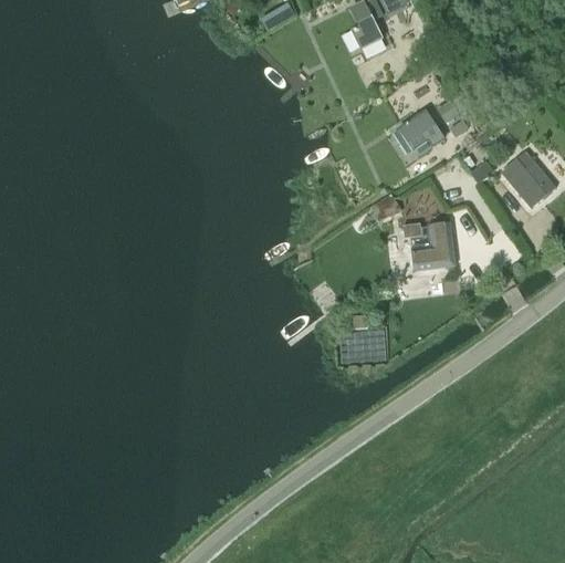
[(291,0),(263,16),(271,29),(299,13),(291,0)]
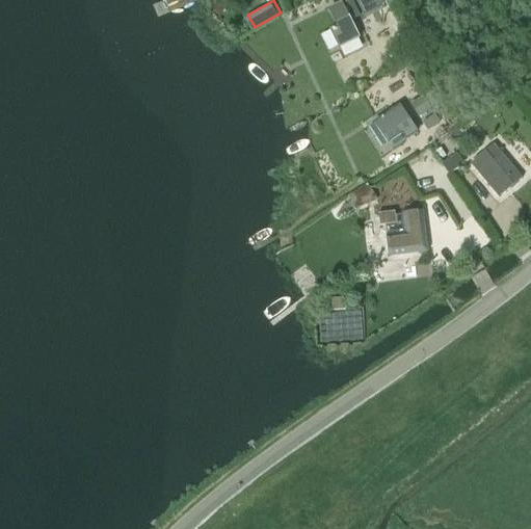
[(342,0),(328,7),(338,25),(330,29),(340,47),(361,36),(352,19),(361,15),(353,0),(348,0),(343,2),(342,0)]
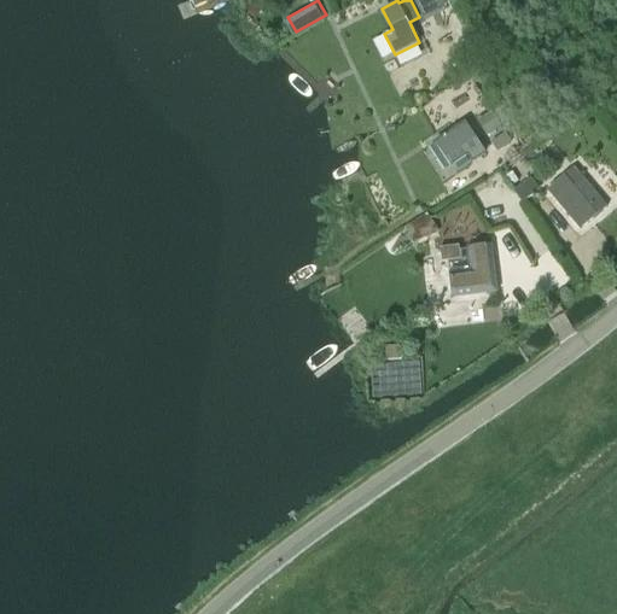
[(501,124),(494,112),(481,121),(488,133),(501,124)]
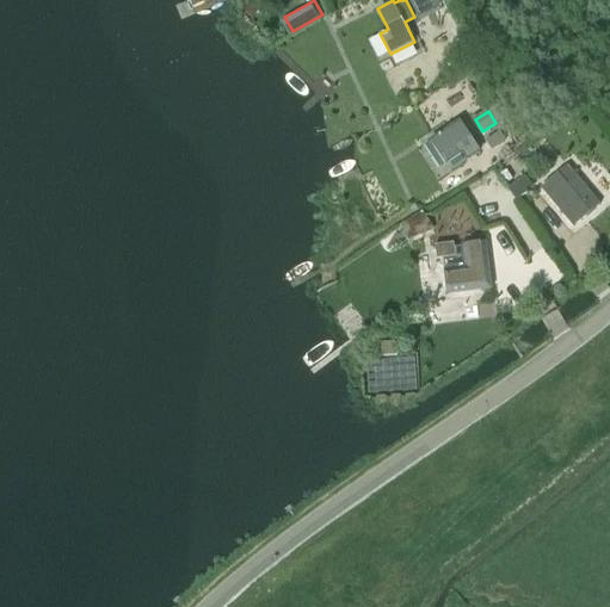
[(453,132),(449,128),(432,140),(447,162),(463,152),(468,158),(479,150),(463,125),(453,132)]
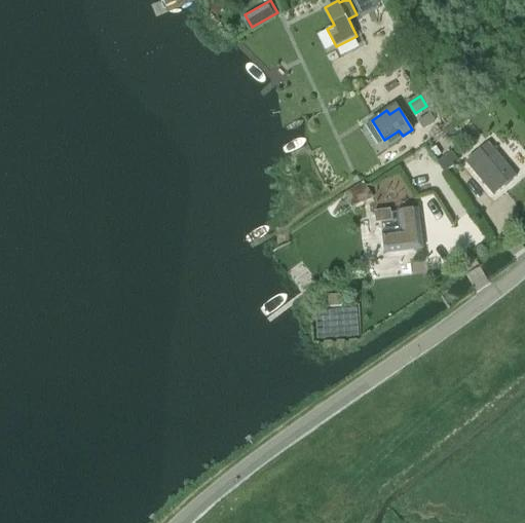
[(489,142),(466,160),(494,193),(517,175),(489,142)]
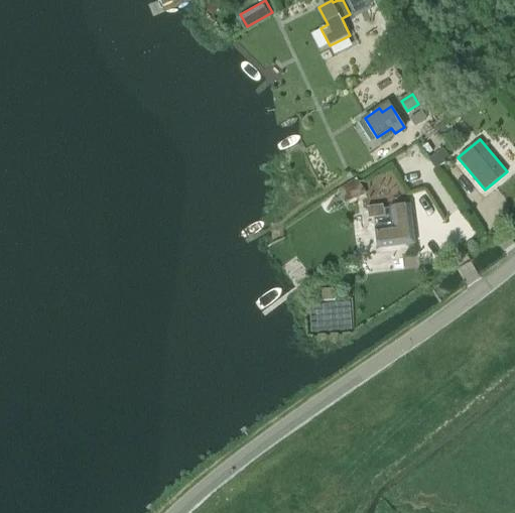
[(375,219),(392,215),(390,204),(373,208),(375,219)]
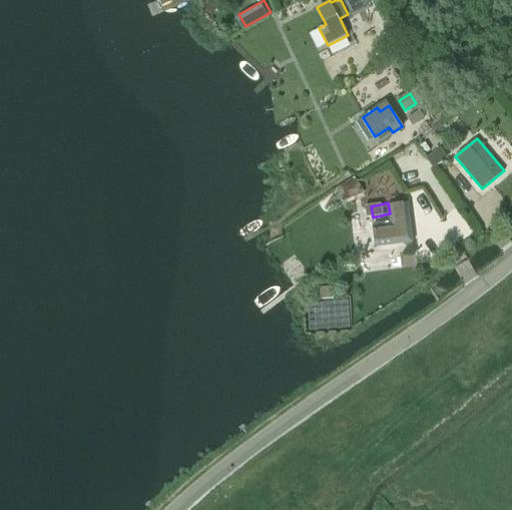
[(412,239),(409,224),(408,205),(394,207),(395,224),(371,228),(374,246),(412,239)]
